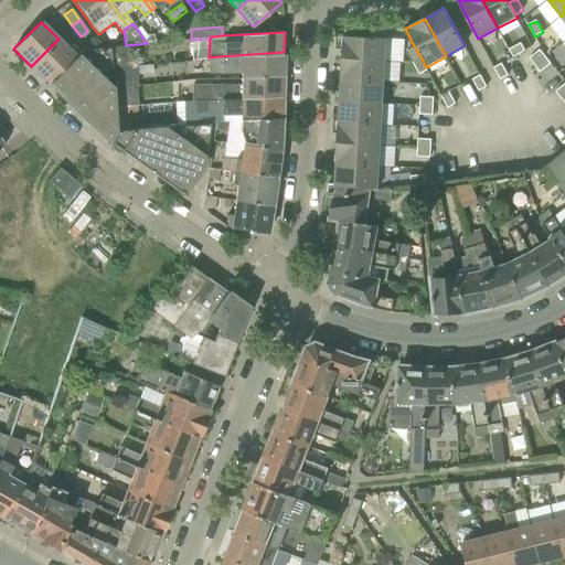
[(343,59),(385,61),(387,39),(344,36),(343,59)]
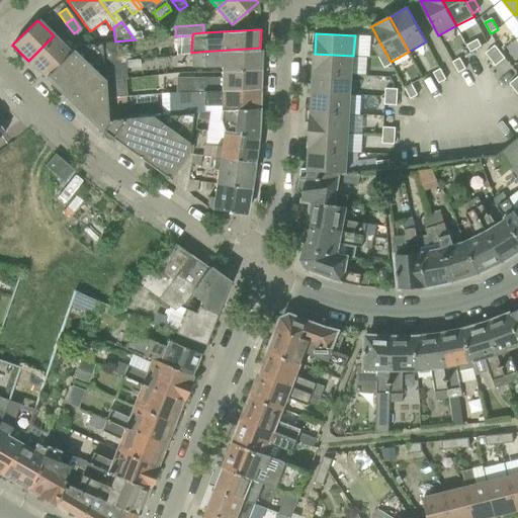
[(54,35),(28,61),(46,78),(70,52),(54,35)]
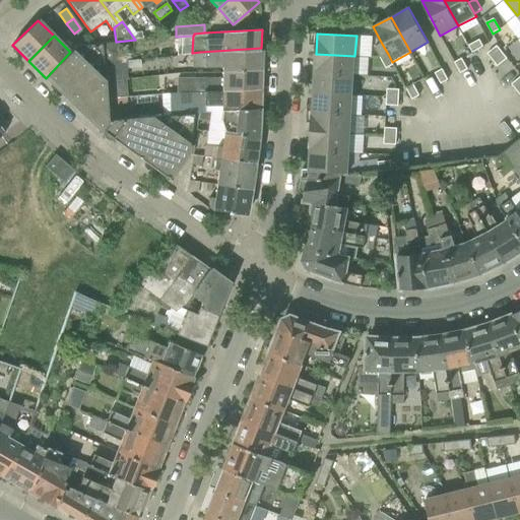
[(469,46),(473,53),(483,47),(480,40),(469,46)]
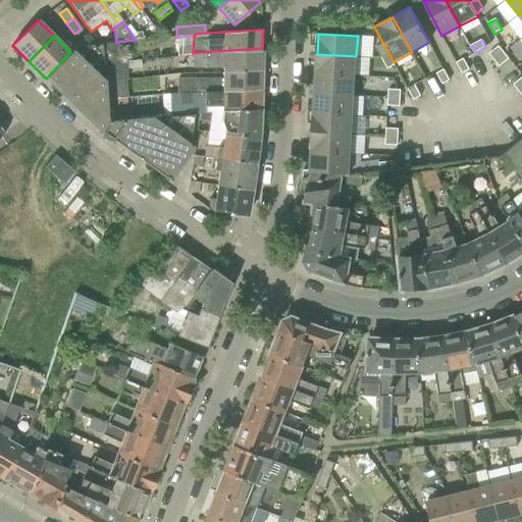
[(119,43),(101,44),(103,61),(120,60),(119,43)]
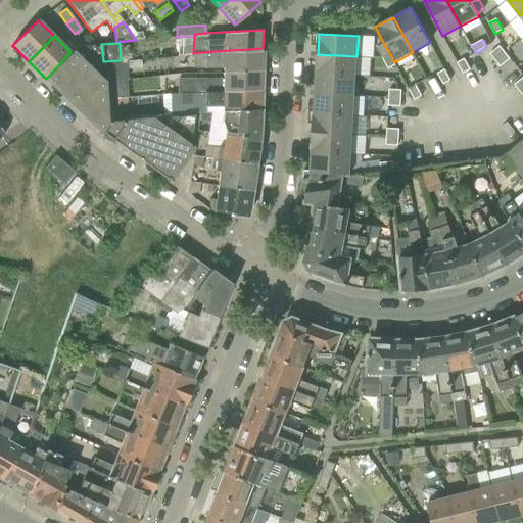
[(104,82),(103,61),(101,44),(76,46),(70,52),(46,79),(102,133),(107,123),(106,99),(104,82)]
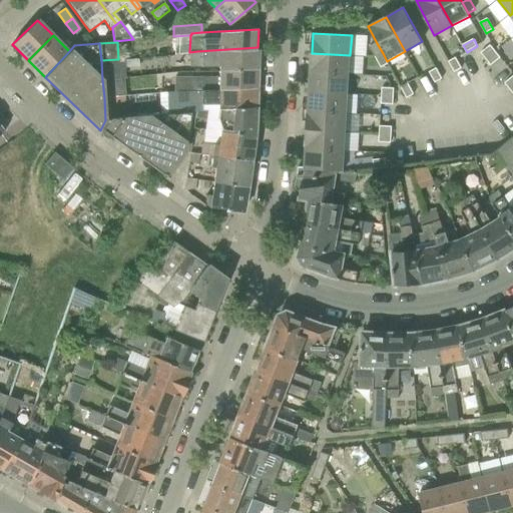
[(370,47),(376,57),(383,53),(377,43),(370,47)]
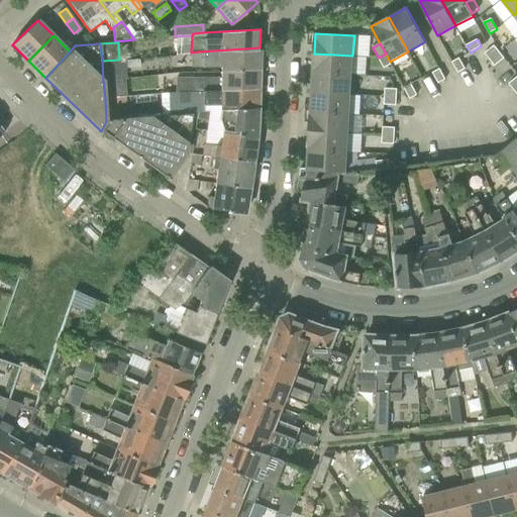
[(485,54),(490,60),(500,53),(495,46),(485,54)]
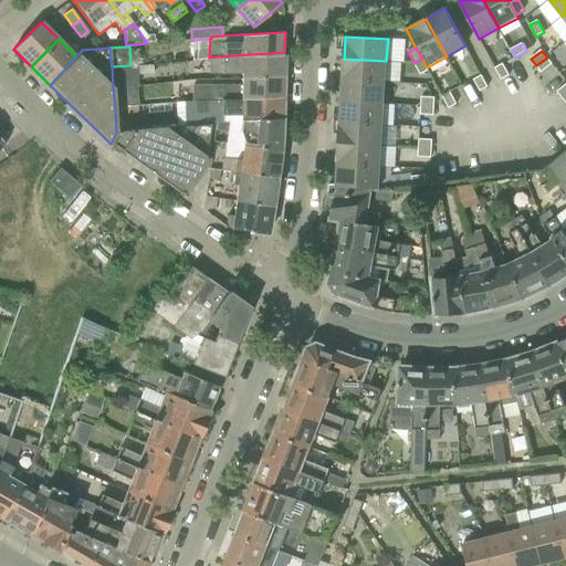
[(208,74),(221,74),(241,74),(241,76),(283,73),(284,52),(218,56),(209,58),(208,74)]
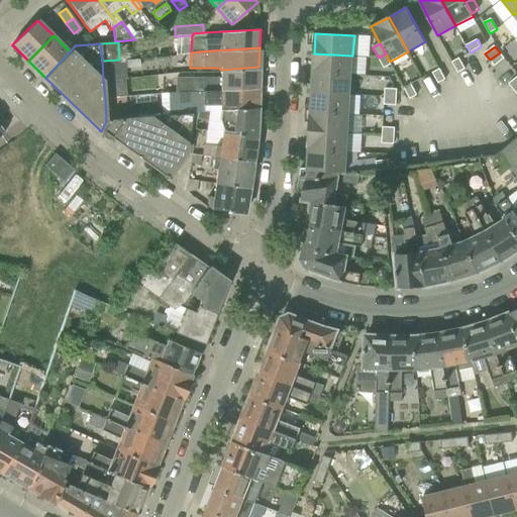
[(500,53),(490,60),(495,67),(505,59),(500,53)]
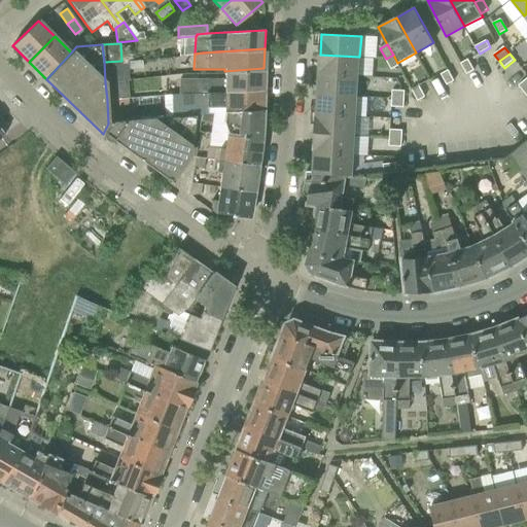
[(358,77),(359,57),(320,55),(319,74),(358,77)]
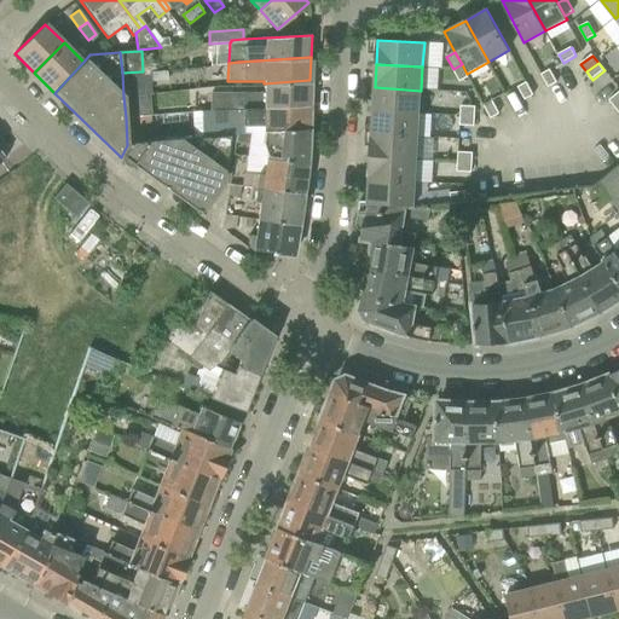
[(462,64),(453,69),(461,82),(469,77),(467,74),(462,64)]
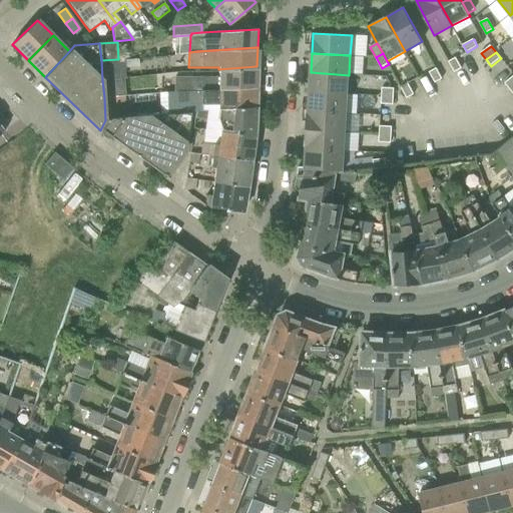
[(449,62),(455,72),(462,68),(456,58),(449,62)]
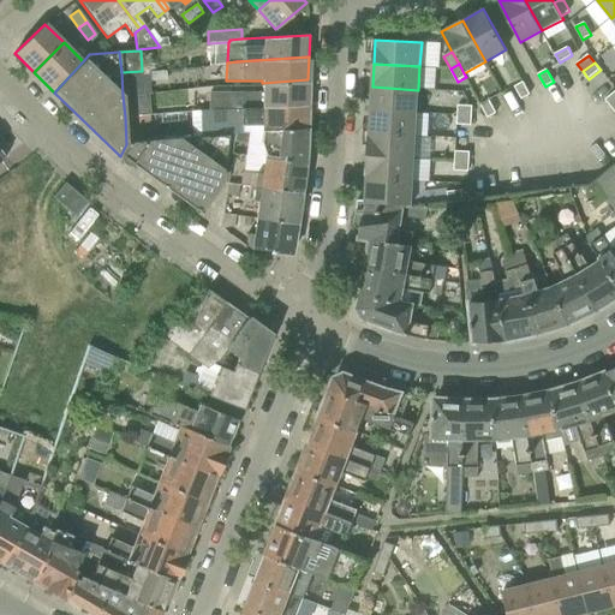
[(142,71),(121,72),(123,96),(135,95),(150,94),(149,72),(142,73),(142,71)]
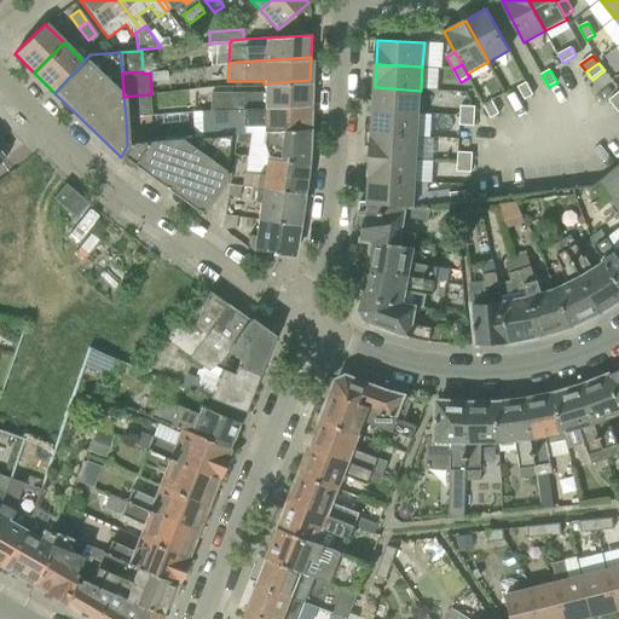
[(264,94),(242,94),(210,94),(210,110),(232,108),(310,104),(310,80),(264,84),(264,94)]
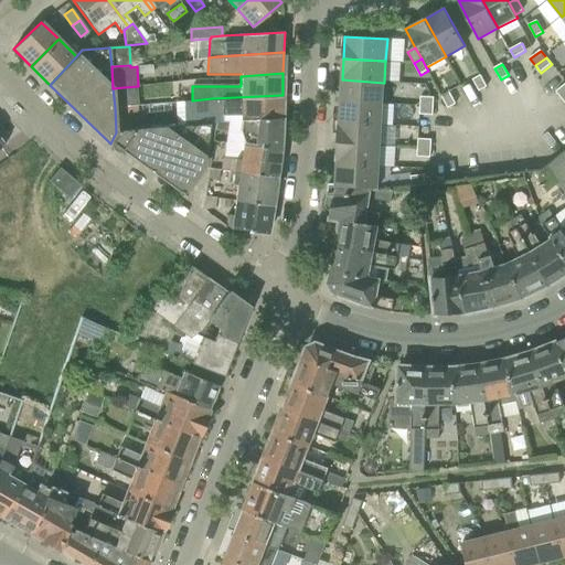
[(473,80),(480,92),(488,87),(481,75),(473,80)]
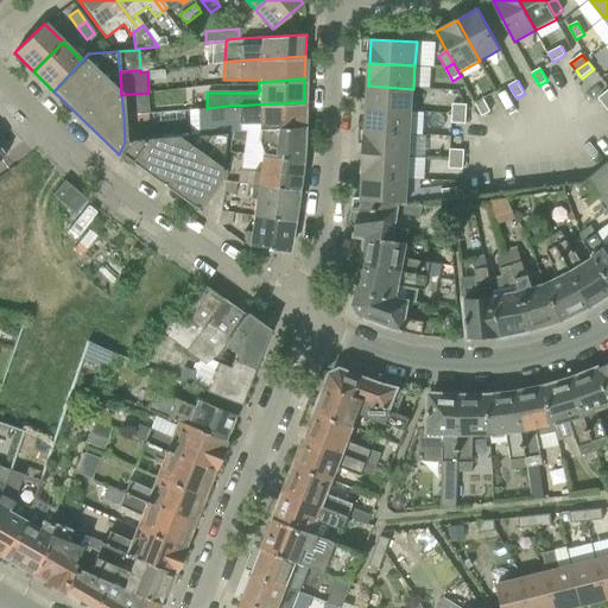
[(412,112),(413,89),(368,86),(366,108),(412,112)]
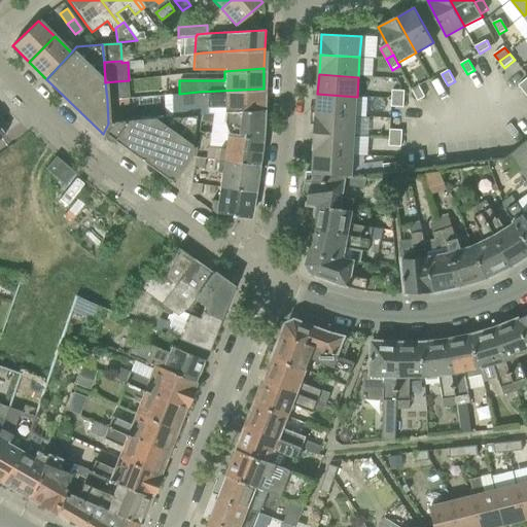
[(425,97),(420,86),(413,91),(418,101),(425,97)]
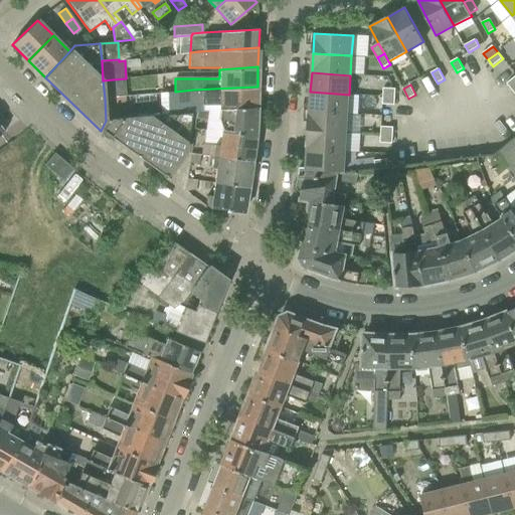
[(217,109),(256,107),(258,87),(193,90),(175,92),(175,93),(167,93),(169,114),(191,112),(200,110),(203,110),(203,106),(217,105),(217,109)]
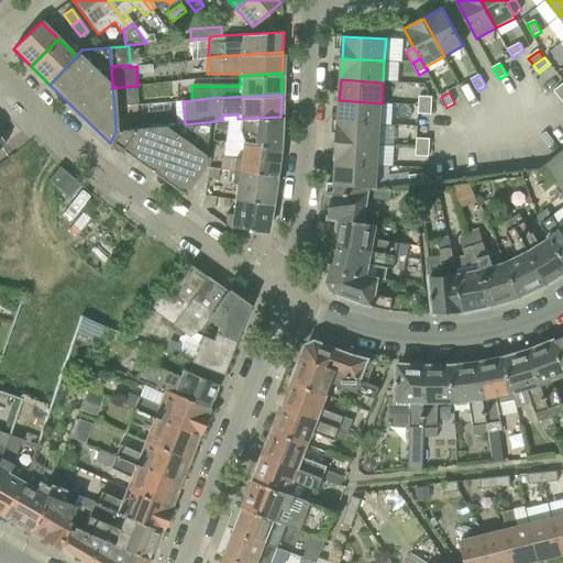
[(419,106),(432,107),(433,98),(420,97),(419,106)]
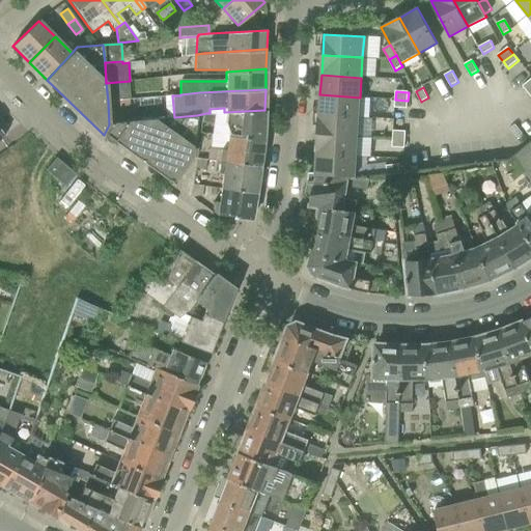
[(359,117),(360,98),(319,94),(318,115),(359,117)]
